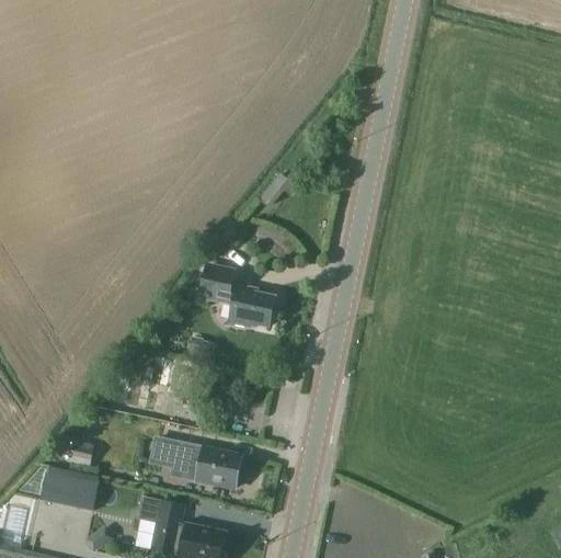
[(198,277),(194,298),(235,306),(231,321),(249,325),(250,320),(270,325),(275,296),(254,292),(255,289),(213,281),(213,280),(198,277)]
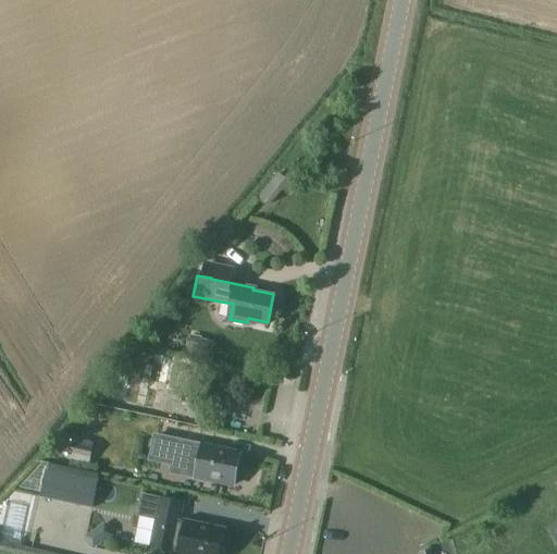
[(233,483),(234,479),(237,478),(238,469),(236,467),(239,452),(203,445),(202,452),(197,451),(198,444),(156,435),(151,459),(173,464),(174,457),(200,463),(197,476),(233,483)]
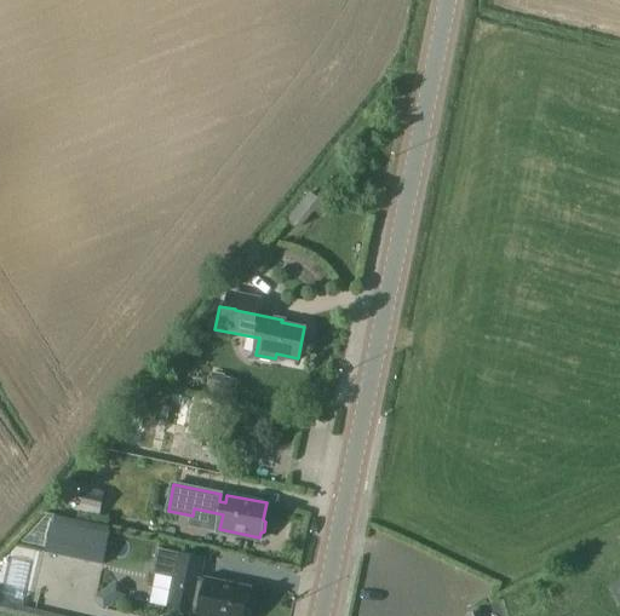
[(99,514),(104,490),(81,485),(75,511),(99,514)]
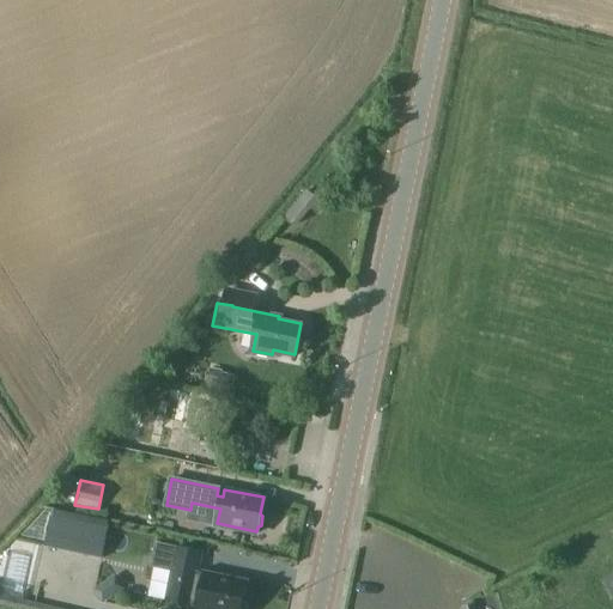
[(109,528),(50,515),(44,544),(102,558),(109,528)]
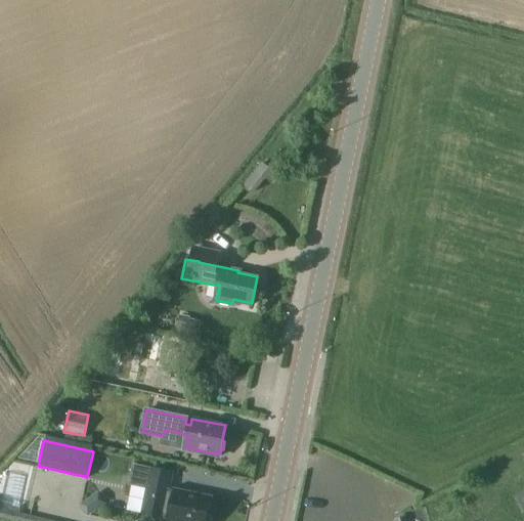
[(205,520),(210,496),(175,490),(175,489),(170,488),(174,470),(150,465),(149,466),(133,463),(129,484),(145,487),(140,513),(169,519),(168,520),(205,520)]
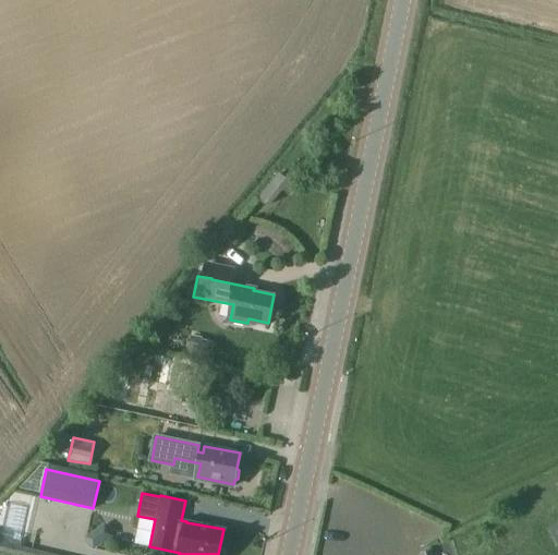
[(557,543),(557,542),(557,521),(548,527),(557,543)]
